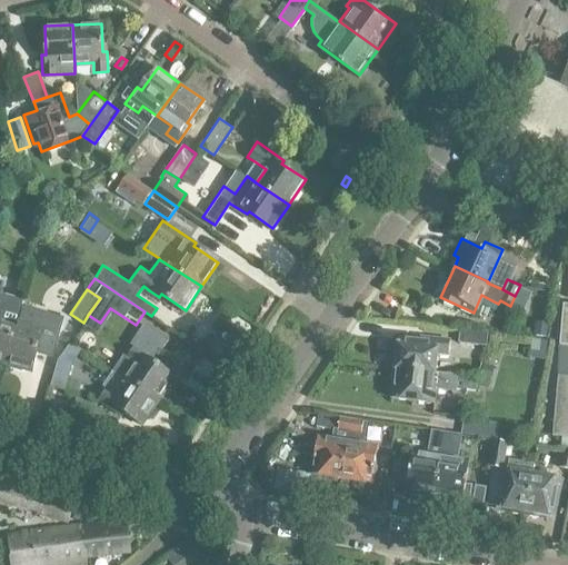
[(0,359),(6,362),(21,307),(20,307),(23,298),(0,290),(0,359)]
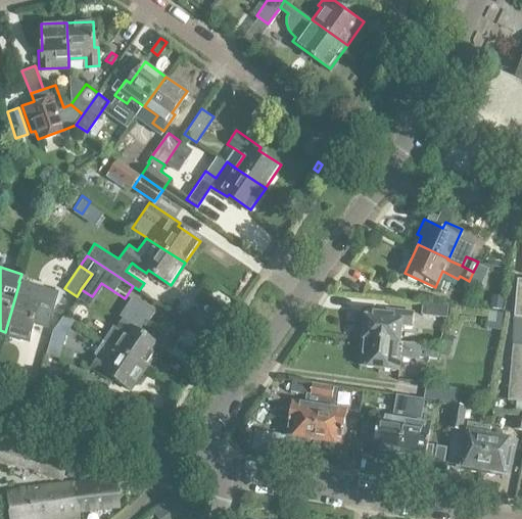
[(5,332),(30,338),(36,319),(48,322),(55,294),(32,288),(32,286),(19,282),(5,332)]
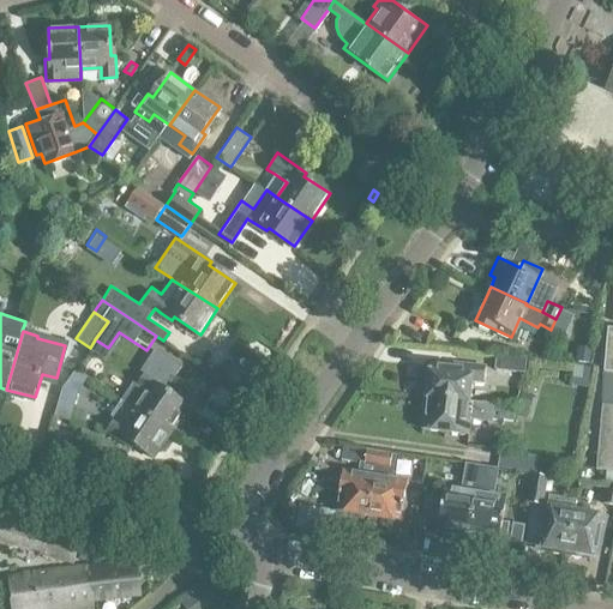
[(589,359),(590,347),(578,345),(577,357),(589,359)]
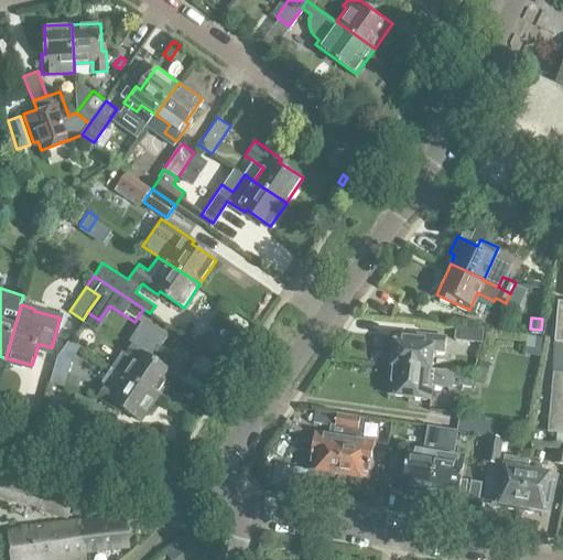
[(121,350),(111,365),(112,366),(125,374),(157,396),(172,372),(149,356),(151,353),(151,352),(153,348),(155,351),(166,335),(141,319),(128,340),(133,343),(127,352),(127,353),(122,350),(121,350)]
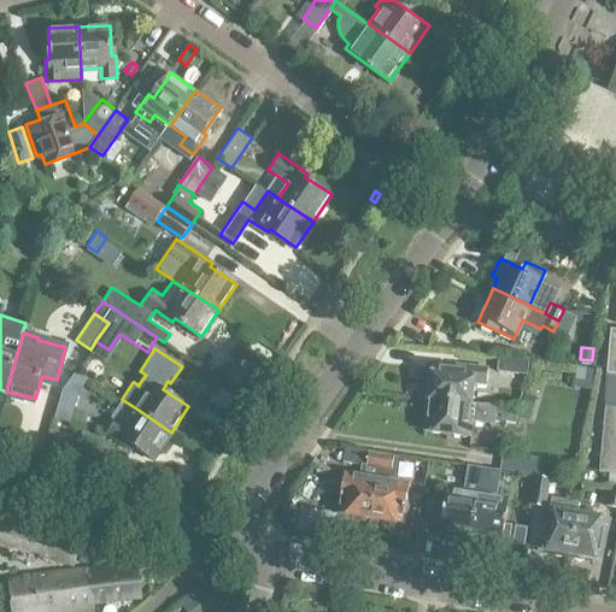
[(498,353),(497,368),(497,369),(527,372),(528,357),(498,353)]
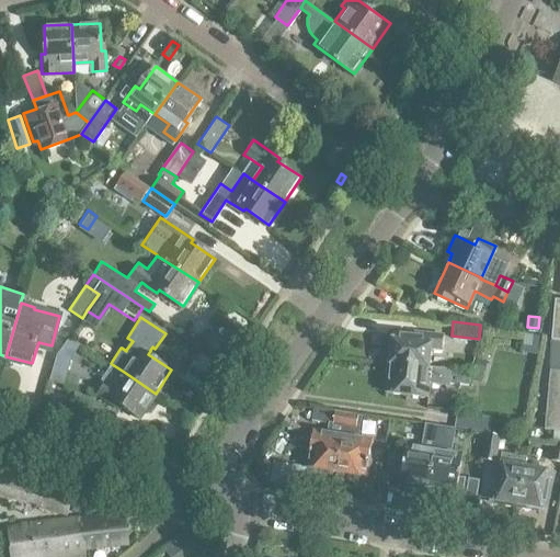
[(393,331),(390,360),(427,364),(430,345),(441,347),(443,333),(414,330),(414,333),(393,331)]
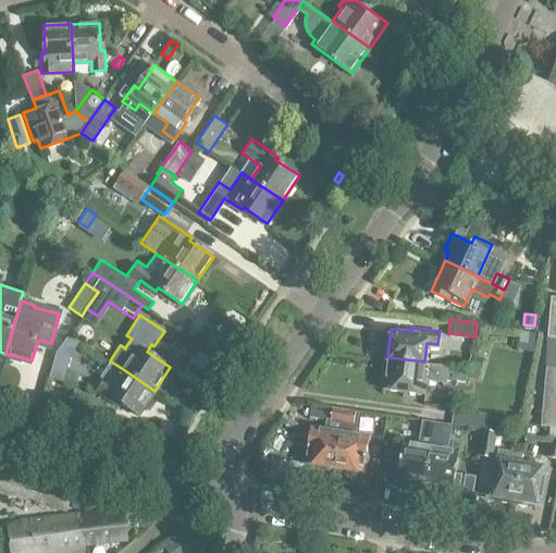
[(63,380),(70,355),(78,341),(66,334),(56,351),(49,376),(63,380)]
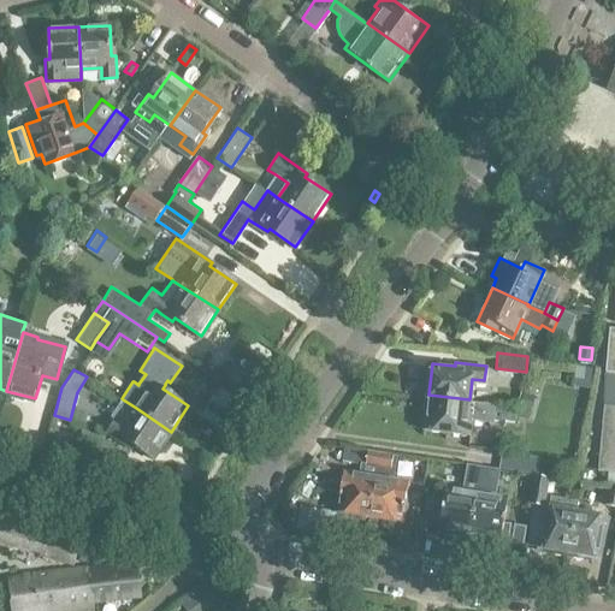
[(603,404),(614,405),(614,387),(605,387),(603,404)]
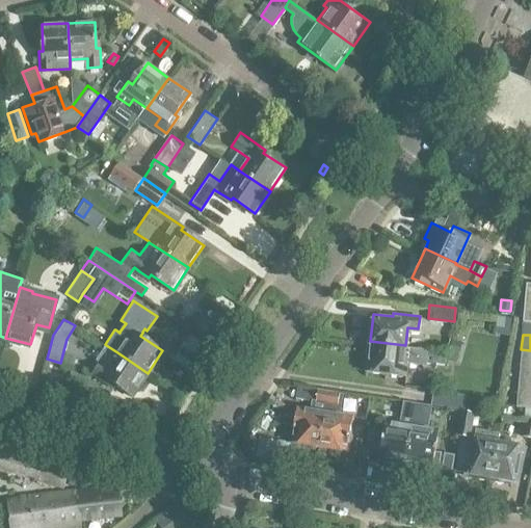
[(447,352),(427,349),(425,361),(447,363),(447,358),(456,359),(458,352),(457,353),(461,340),(451,337),(448,351),(447,352)]
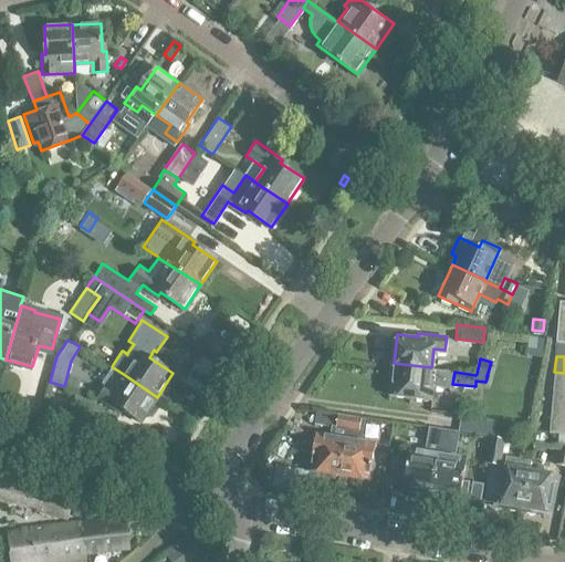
[(394,363),(390,393),(433,397),(435,385),(452,387),(452,384),(454,372),(454,371),(431,367),(394,363)]
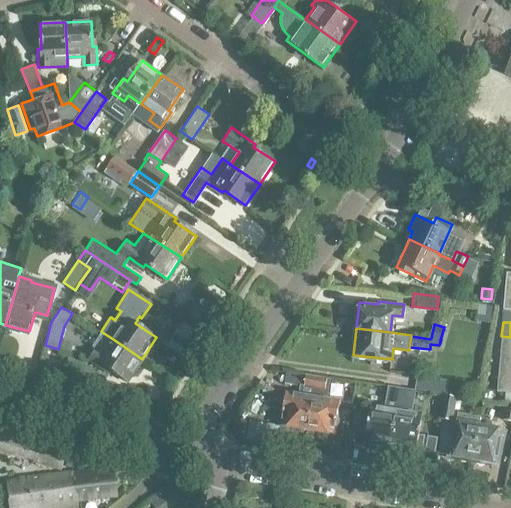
[(96,348),(89,358),(105,368),(106,365),(128,380),(142,359),(113,339),(102,332),(101,331),(91,345),(96,348)]
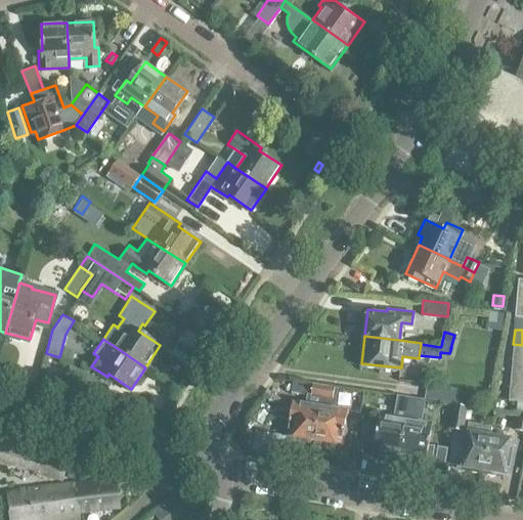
[(511,370),(522,370),(522,345),(513,344),(511,370)]
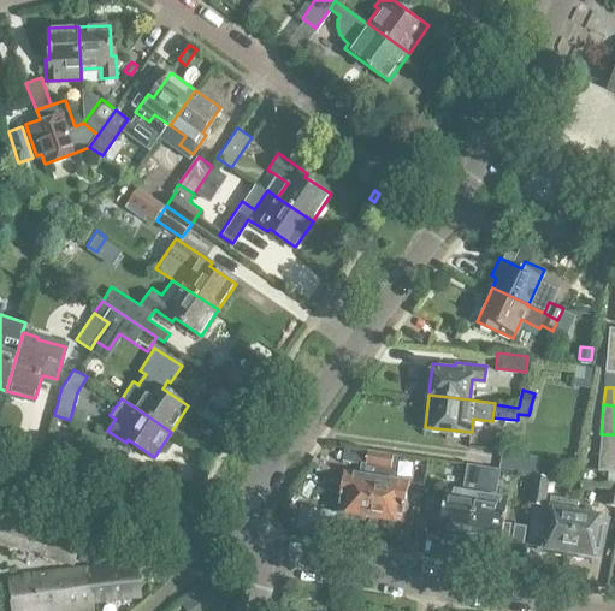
[(598,469),(607,470),(610,470),(614,470),(614,434),(601,434),(597,469),(598,469)]
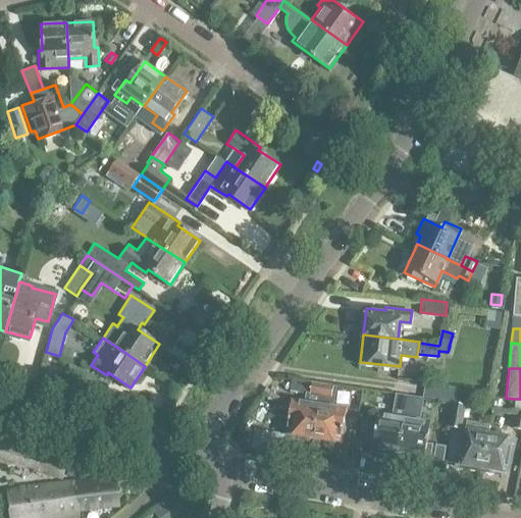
[(285,431),(290,437),(297,438),(303,434),(312,435),(321,382),(311,380),(309,392),(305,391),(304,399),(291,397),(291,400),(285,403),(285,410),(288,413),(285,431)]
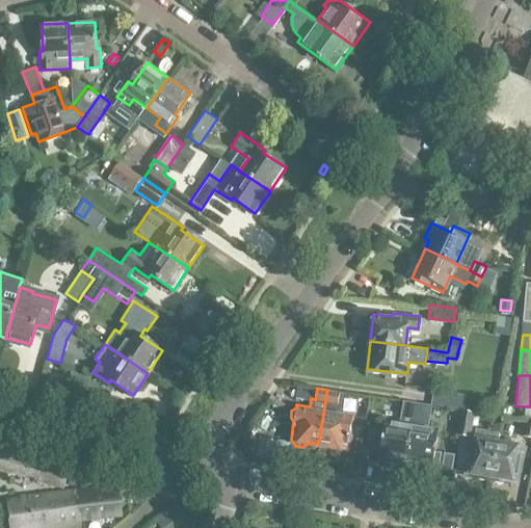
[(467,394),(429,388),(427,402),(461,408),(465,410),(466,399),(467,394)]
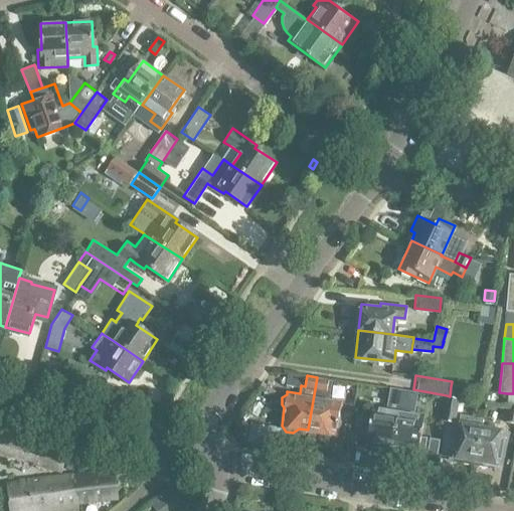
[(308,430),(318,432),(322,438),(329,439),(334,435),(335,435),(341,400),(325,397),(328,379),(317,377),(308,430)]
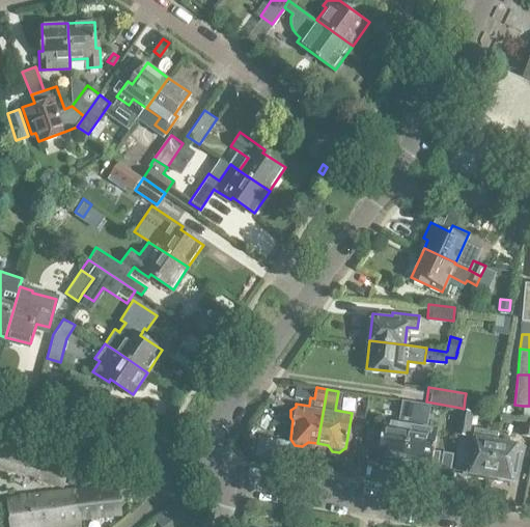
[(473,399),(465,398),(464,409),(461,408),(456,433),(468,435),(473,410),(472,410),(473,399)]
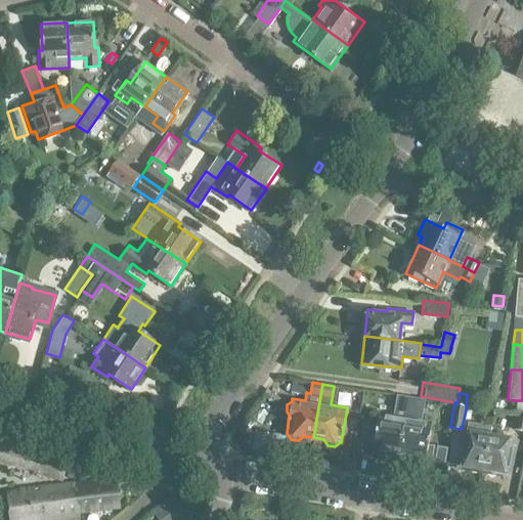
[(394,406),(406,409),(408,398),(396,395),(394,406)]
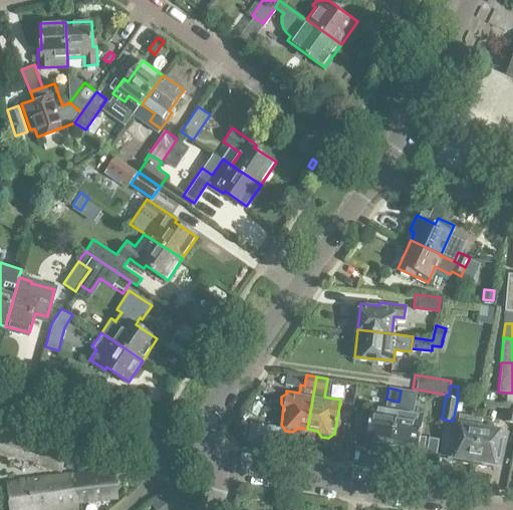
[(397,411),(392,444),(401,445),(404,450),(411,451),(415,448),(423,449),(426,435),(420,434),(424,415),(412,413),(414,404),(412,403),(414,393),(401,391),(399,402),(397,411)]
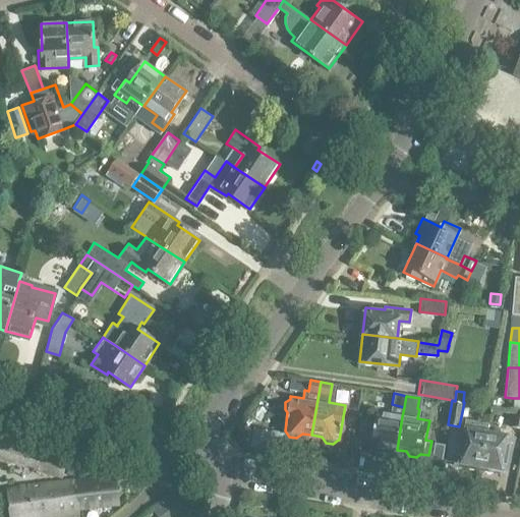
[(370,445),(371,446),(374,451),(382,452),(386,448),(397,450),(402,416),(377,411),(370,445)]
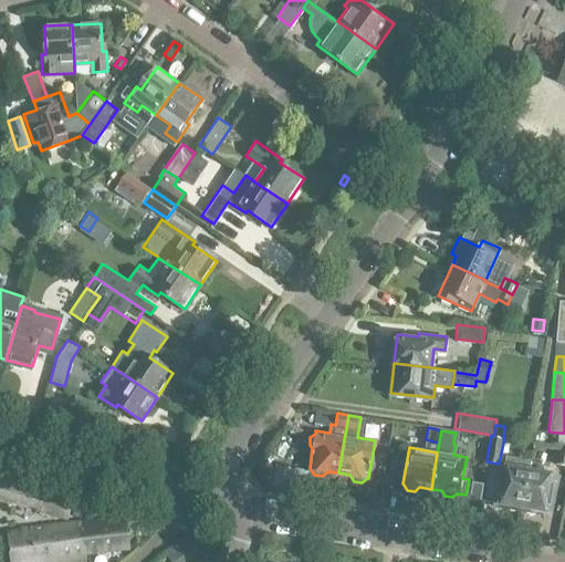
[(497,501),(508,503),(510,508),(520,510),(522,506),(529,467),(531,459),(505,455),(503,466),(502,466),(497,501)]
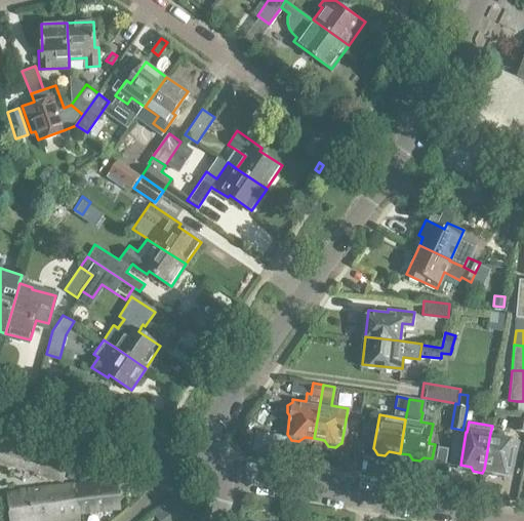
[(497,475),(501,472),(509,473),(514,440),(506,438),(506,435),(490,433),(484,469),(487,474),(497,475)]
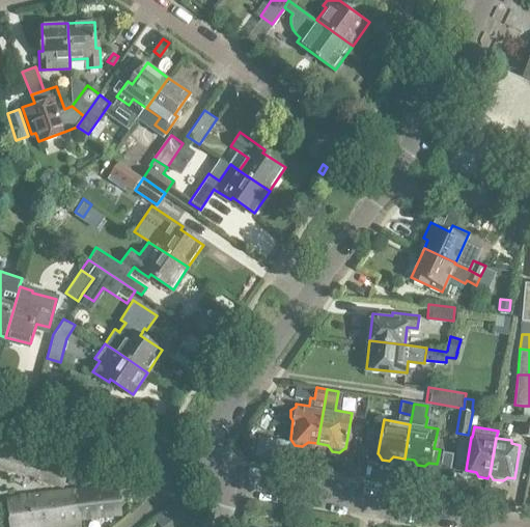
[(67,467),(1,447),(0,450),(0,464),(62,483),(67,467)]
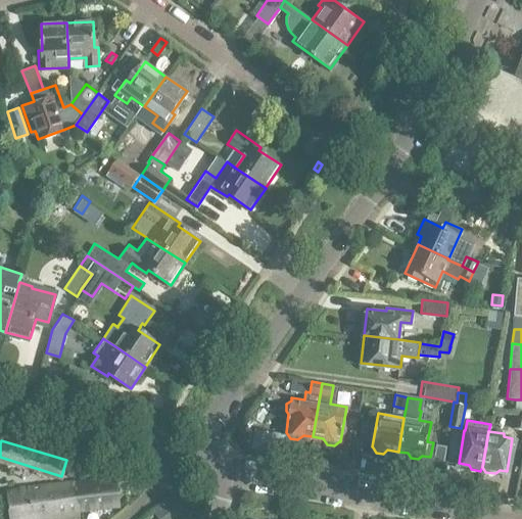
[(435,443),(432,460),(443,462),(445,445),(435,443)]
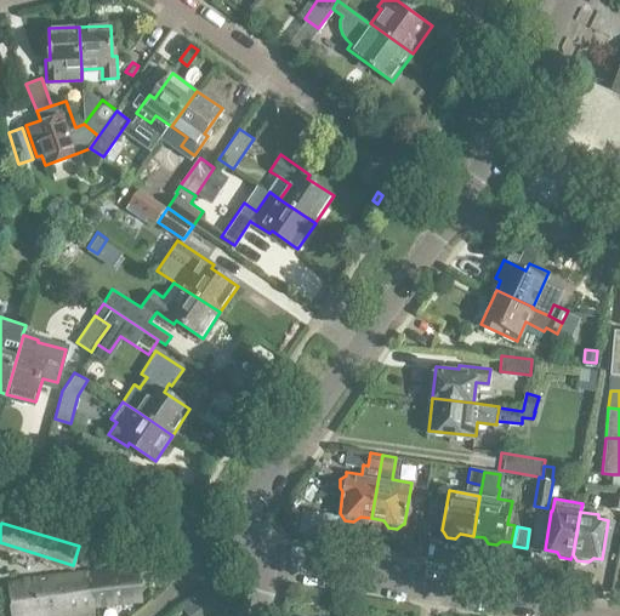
[(96,564),(100,549),(85,546),(81,559),(94,563),(96,564)]
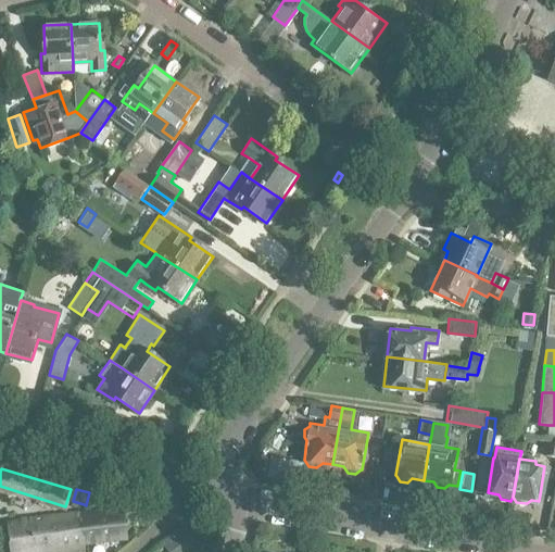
[(123,507),(79,513),(84,541),(127,536),(123,507)]
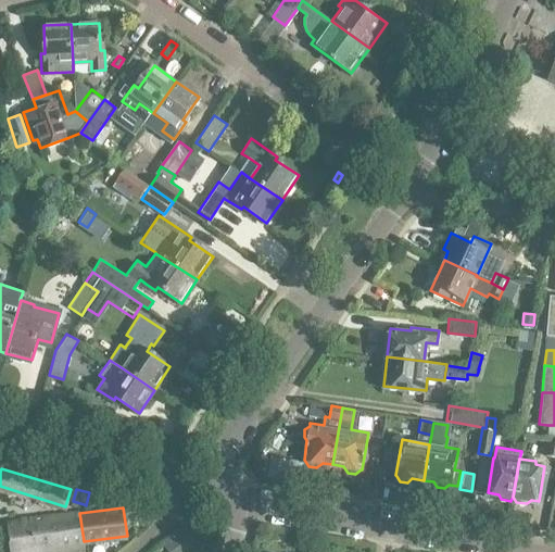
[(64,551),(85,550),(84,541),(79,513),(79,511),(30,517),(30,518),(9,521),(12,551),(64,551)]
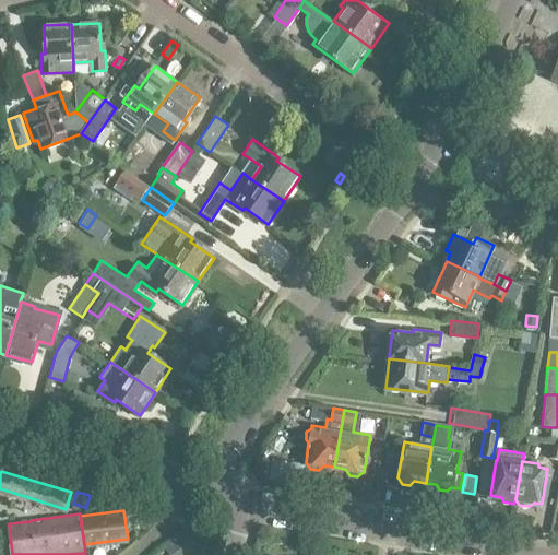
[(191,540),(183,531),(165,545),(171,554),(191,540)]
